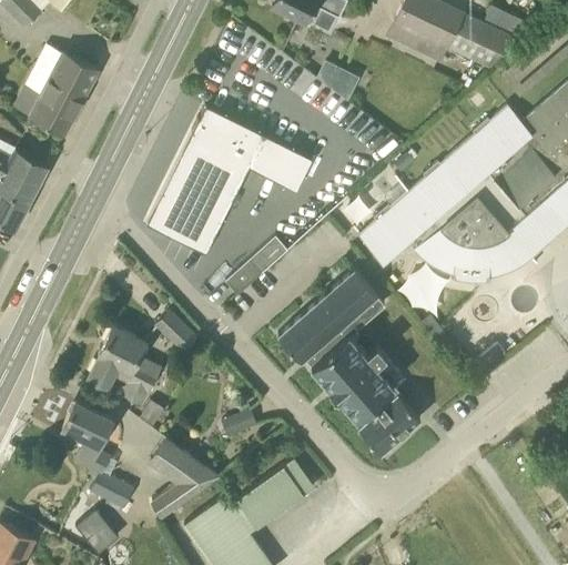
[(28,0),(2,0),(1,2),(26,27),(40,11),(28,0)]
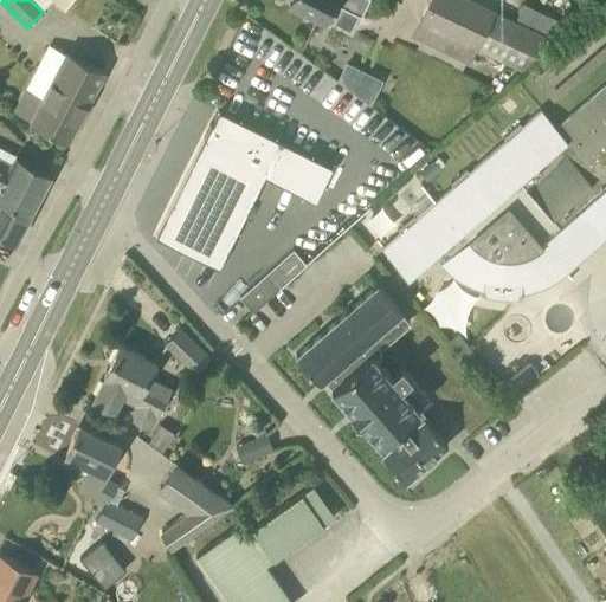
[(49,0),(64,13),(75,0),(49,0)]
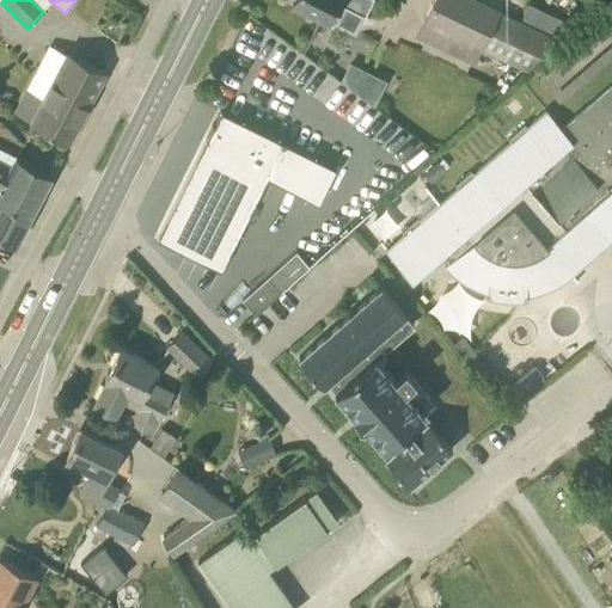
[(294,0),(293,5),(330,24),(340,5),(363,17),(371,0),(294,0)]
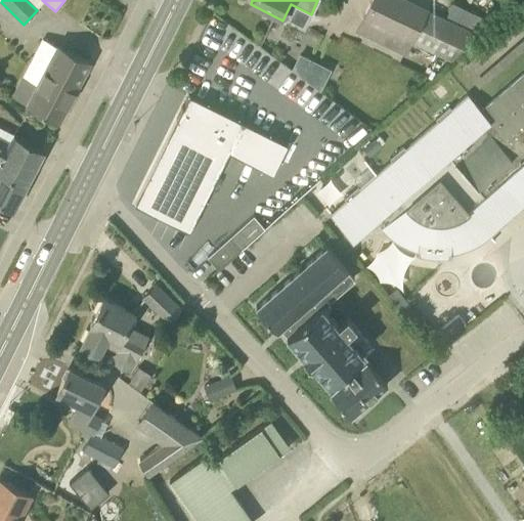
[(445,22),(428,13),(401,0),(373,0),(362,20),(386,33),(380,44),(406,56),(412,45),(451,63),(479,38),(486,23),(453,6),(445,22)]
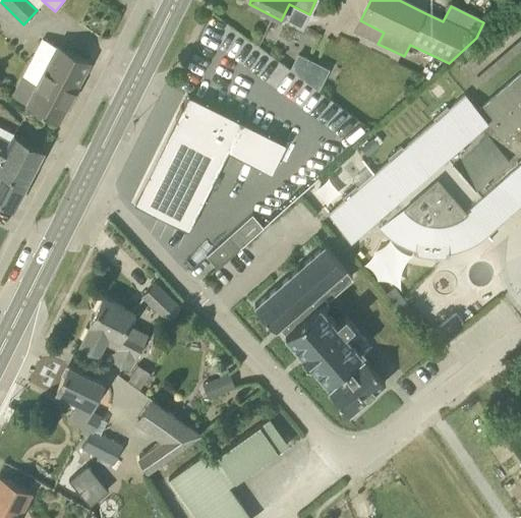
[(38,87),(22,78),(12,99),(58,123),(89,64),(58,48),(38,87)]
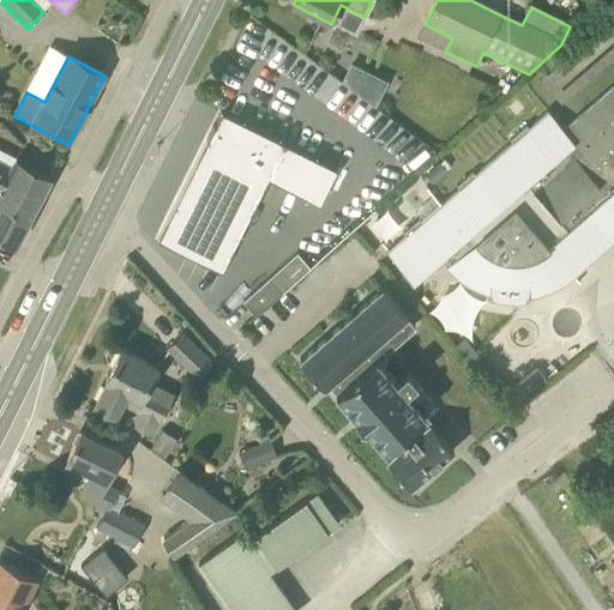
[(350,66),(342,84),(355,95),(366,73),(350,66)]
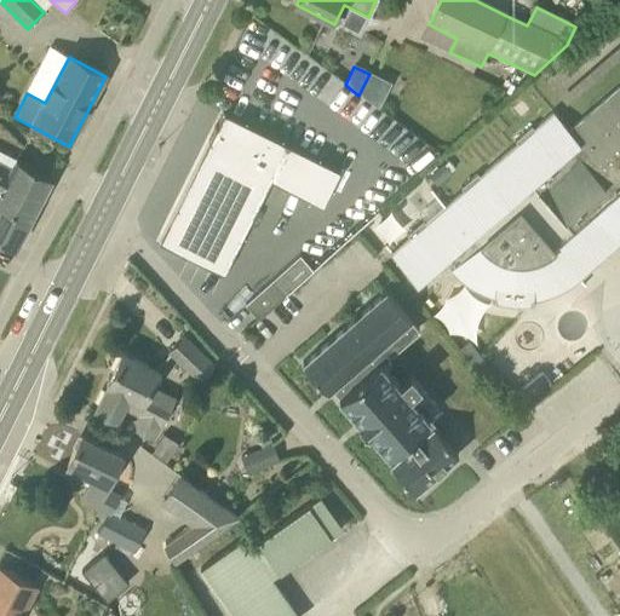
[(619,88),(569,133),(554,115),(535,132),(532,128),(516,143),(518,147),(481,179),(477,176),(461,190),(464,193),(426,225),(424,223),(407,237),(411,240),(391,257),(418,288),(448,260),(455,269),(451,271),(455,276),(466,286),(480,294),(494,299),(494,303),(493,303),(493,304),(500,306),(509,308),(509,300),(520,301),(518,308),(535,306),(534,305),(534,301),(551,298),(566,292),(579,282),(585,288),(586,287),(569,269),(578,262),(585,270),(591,265),(595,269),(619,246),(619,88)]
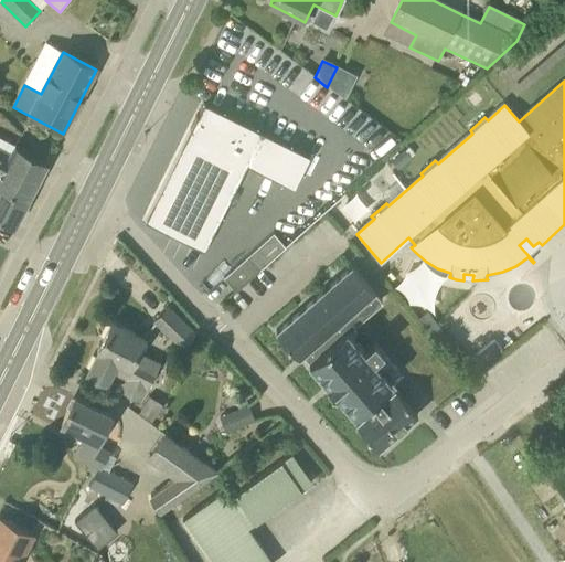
[(326,103),(320,109),(383,159),(397,140),(339,94),(329,106),(326,103)]
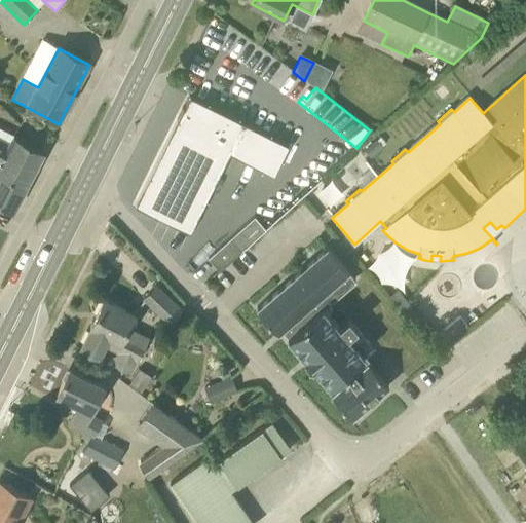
[(273,178),(289,147),(189,98),(135,209),(190,235),(229,155),(273,178)]
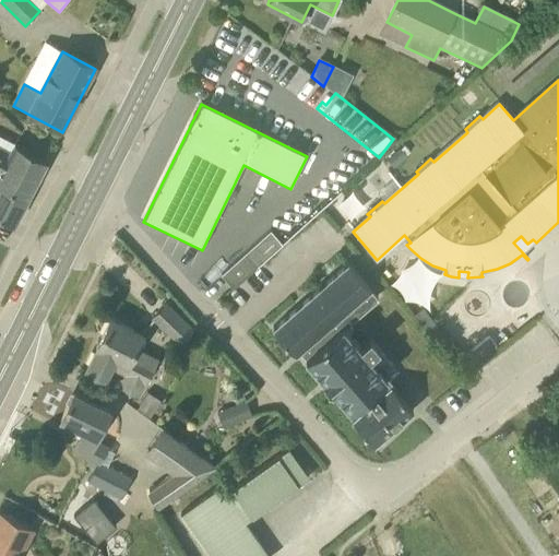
[(10,153),(0,148),(0,185),(27,200),(47,163),(14,145),(10,153)]
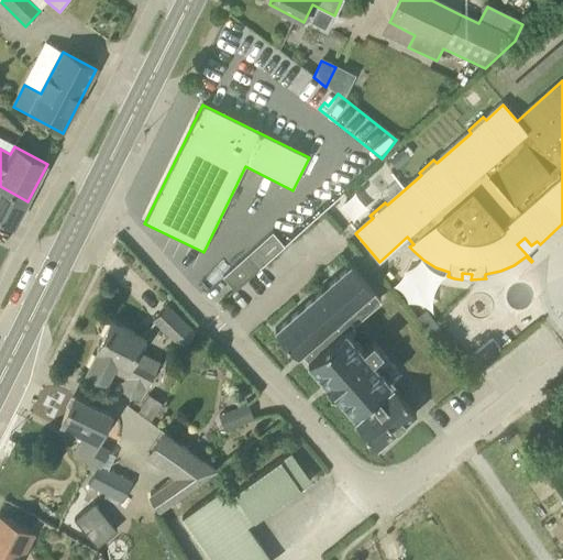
[(404,153),(392,163),(398,171),(409,160),(404,153)]
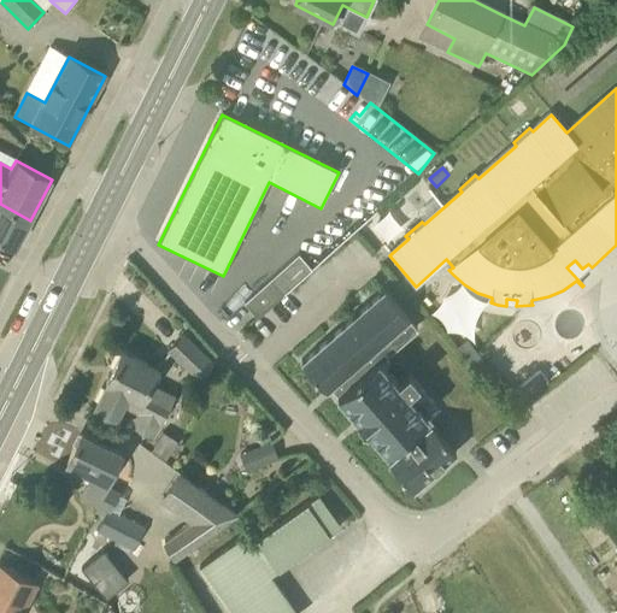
[(0,240),(15,248),(30,220),(0,204),(0,240)]
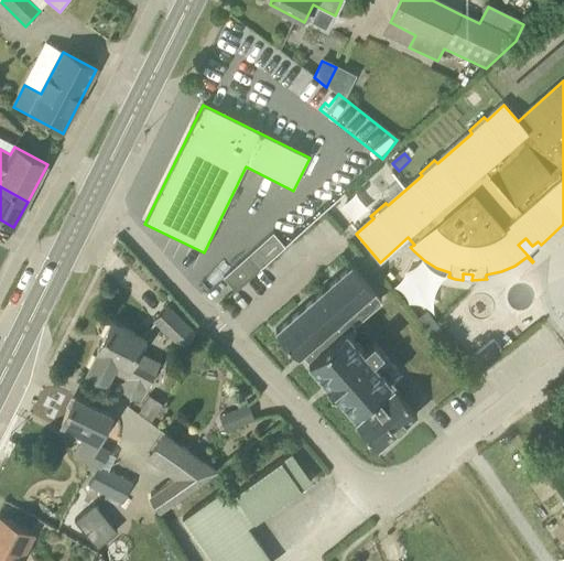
[(259,272),(285,248),(274,235),(248,258),(259,272)]
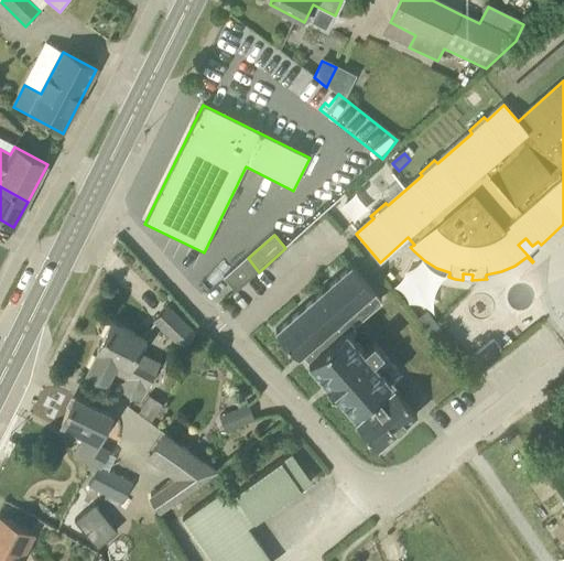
[(236,292),(259,272),(248,258),(224,279),(236,292)]
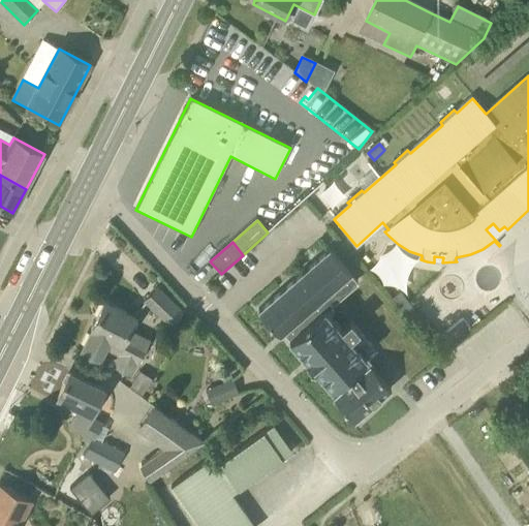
[(350,321),(341,330),(325,312),(358,283),(330,251),(258,312),(280,337),(284,333),(307,360),(306,361),(313,369),(314,368),(332,389),(332,388),(337,394),(334,398),(355,423),(391,391),(371,368),(372,366),(366,359),(375,350),(350,321)]
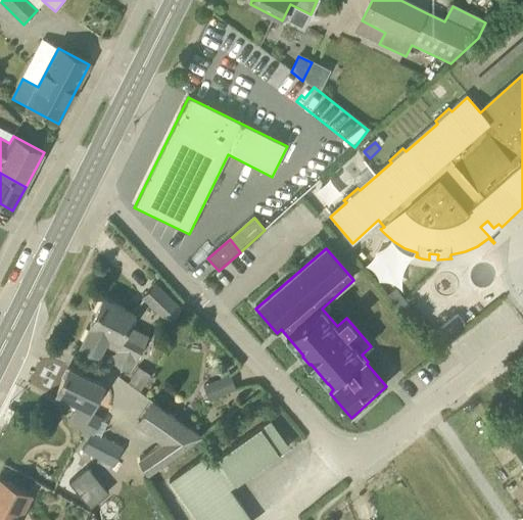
[(168,322),(179,310),(155,287),(144,300),(168,322)]
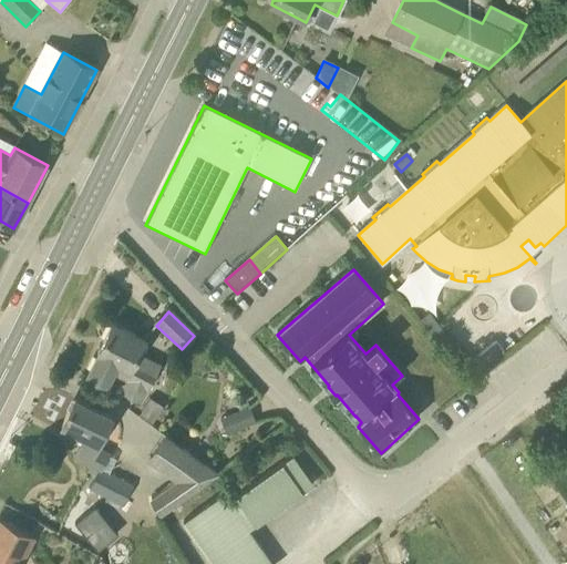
[(146,390),(154,376),(133,365),(144,341),(112,325),(98,355),(99,356),(89,376),(105,385),(112,373),(129,381),(123,392),(140,401),(145,390),(146,390)]
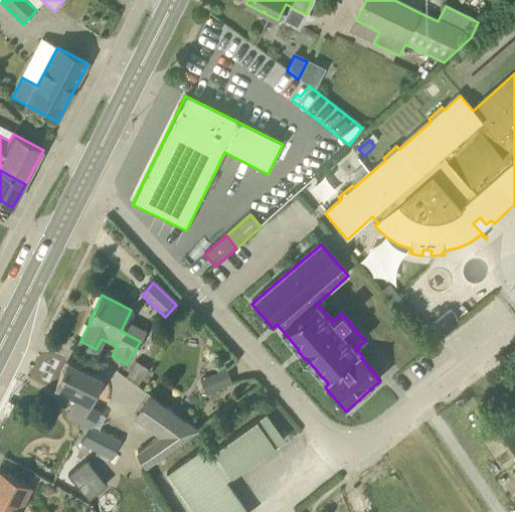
[(436,338),(458,321),(451,312),(428,329),(436,338)]
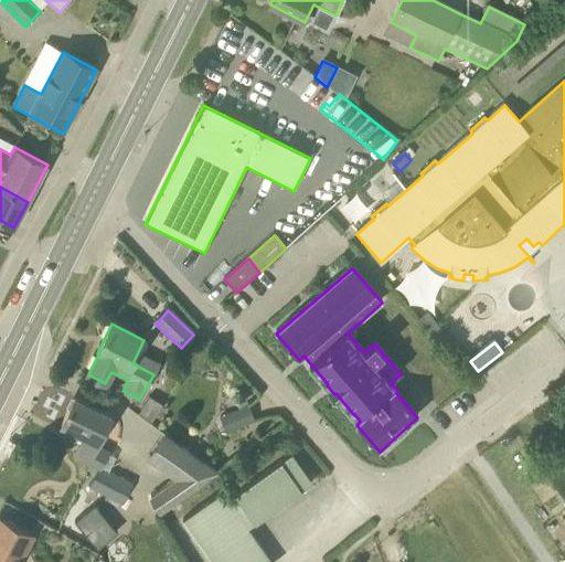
[(151,423),(162,405),(149,398),(139,415),(151,423)]
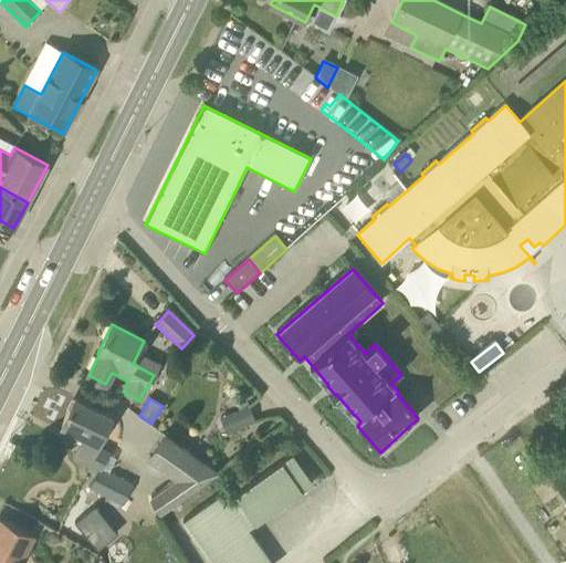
[(97,450),(113,420),(74,399),(61,427),(62,428),(62,427),(83,438),(73,457),(98,470),(106,455),(97,450)]
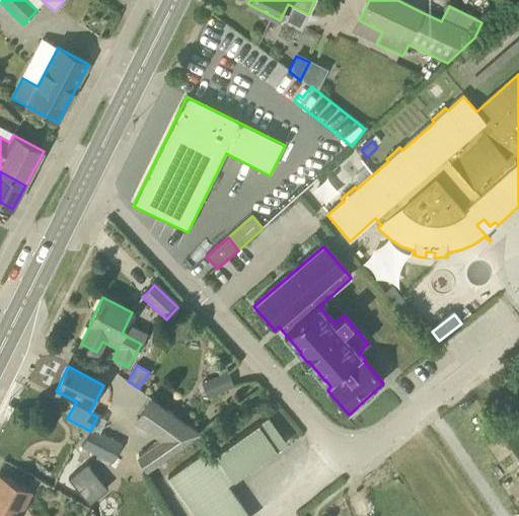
[(210,382),(202,386),(207,398),(215,395),(233,387),(228,375),(210,382)]
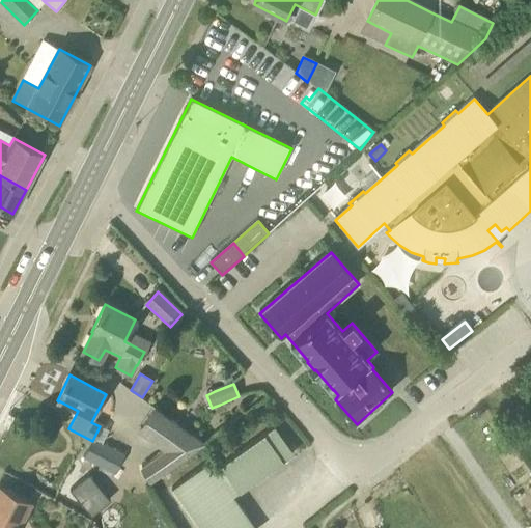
[(150,483),(205,444),(155,409),(138,433),(165,451),(140,468),(150,483)]
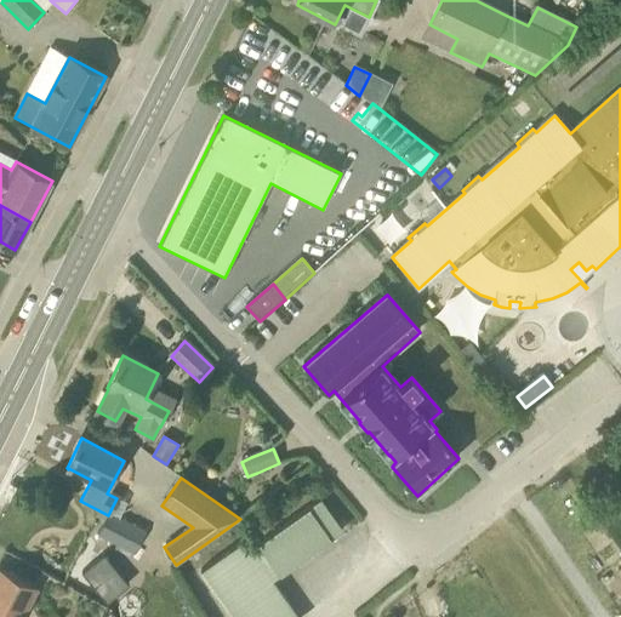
[(342,533),(320,503),(311,510),(309,510),(251,552),(245,543),(203,572),(234,616),(295,616),(269,581),(279,573),(281,577),(342,533)]
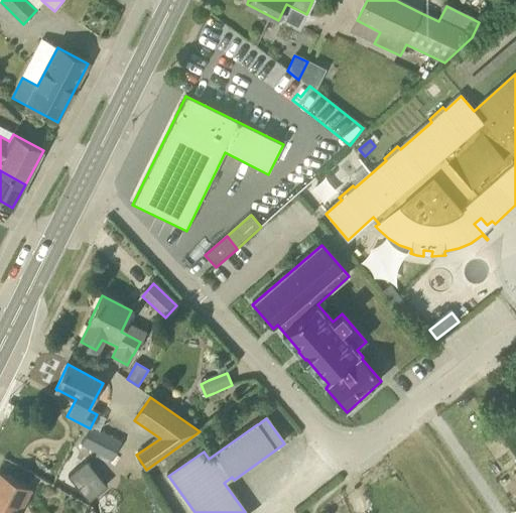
[(113,463),(122,443),(91,427),(81,446),(113,463)]
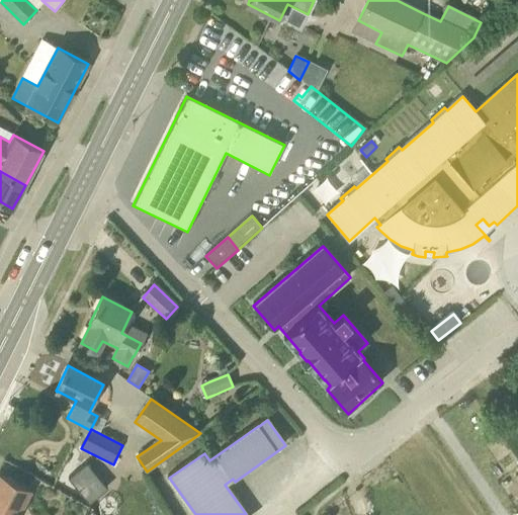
[(90,506),(108,491),(85,462),(67,479),(90,506)]
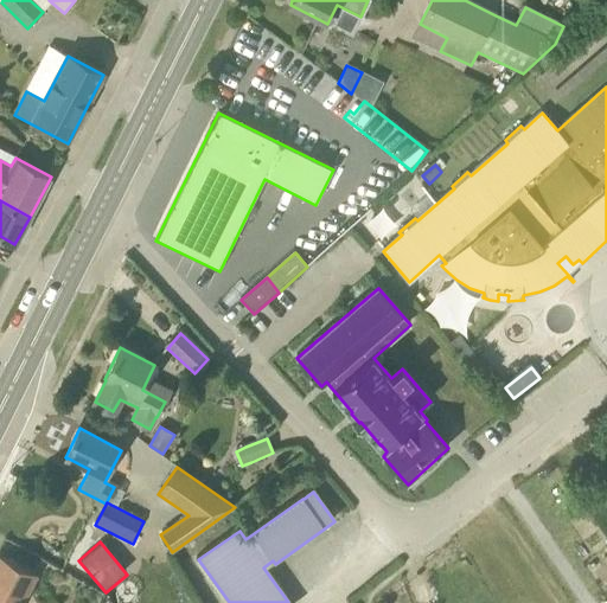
[(21,602),(37,575),(0,556),(0,602),(21,602)]
